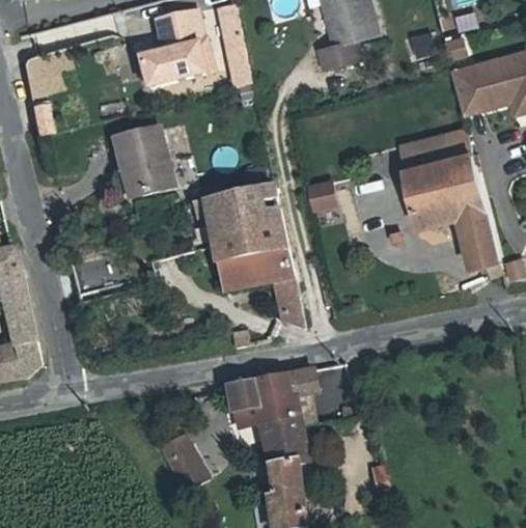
[(320,0),(332,46),(314,51),(320,70),(354,61),(337,0),(320,0)]
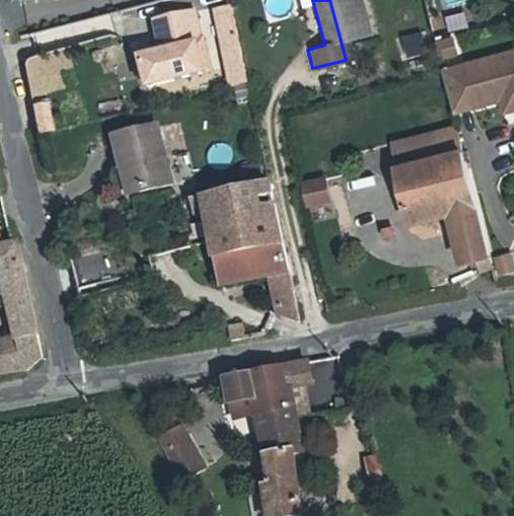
[(329,0),(346,60),(349,59),(344,41),(367,34),(358,0),(329,0)]
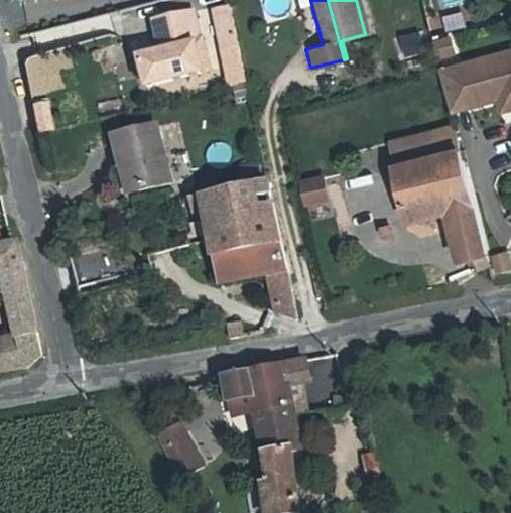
[(228,2),(209,7),(227,86),(247,81),(228,2)]
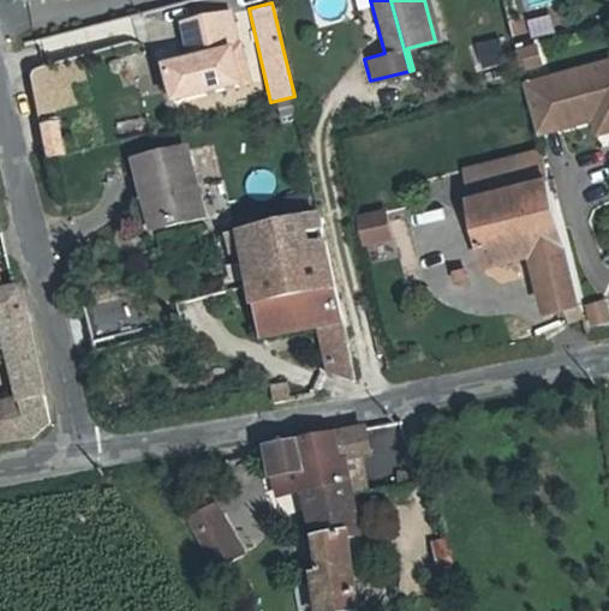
[(218,17),(177,27),(191,96),(232,87),(218,17)]
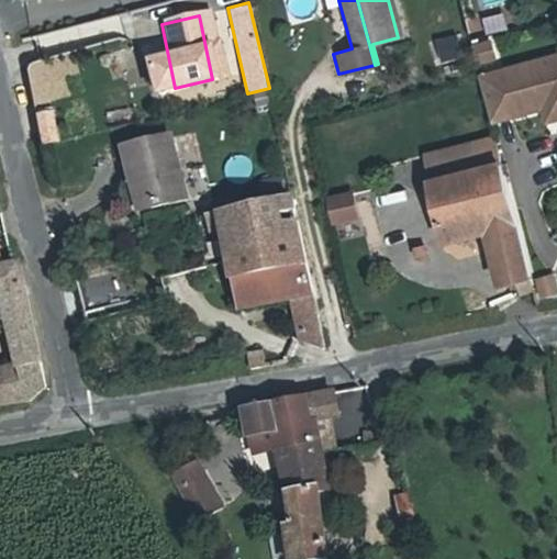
[(489,17),(459,24),(465,44),(494,36),(489,17)]
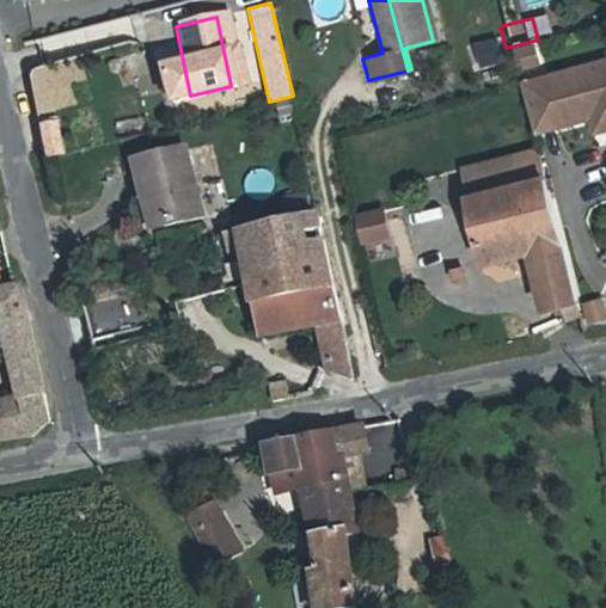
[(497,35),(472,36),(475,62),(499,61),(497,35)]
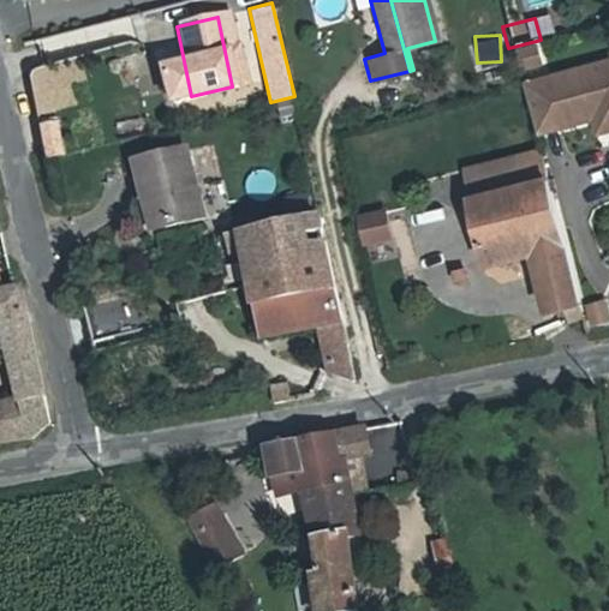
[(31,64),(34,107),(84,106),(83,61),(31,64)]
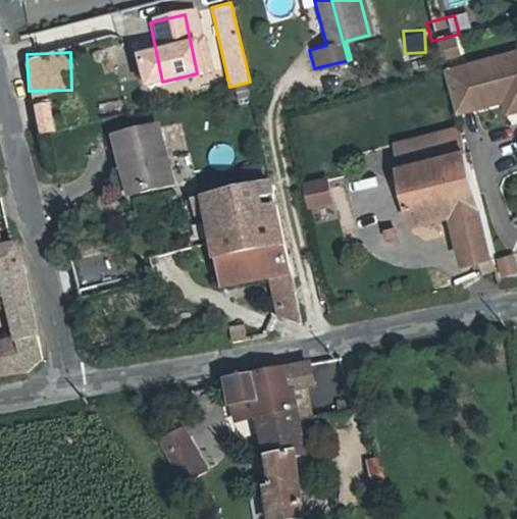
[(516,52),(441,74),(452,114),(499,102),(513,98),(516,110),(516,109),(516,52)]
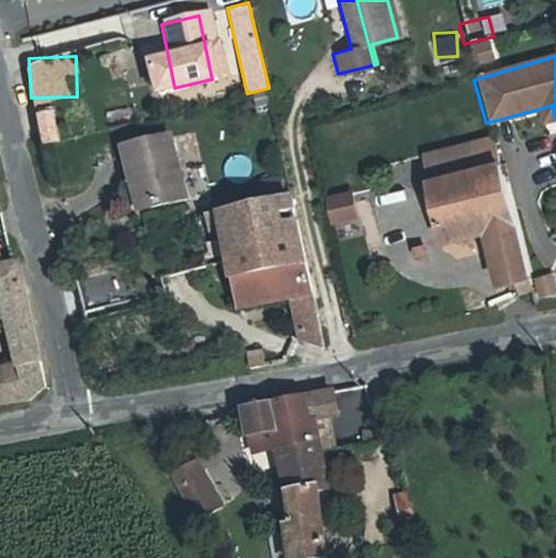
[(552,105),(536,110),(541,123),(555,118),(552,105)]
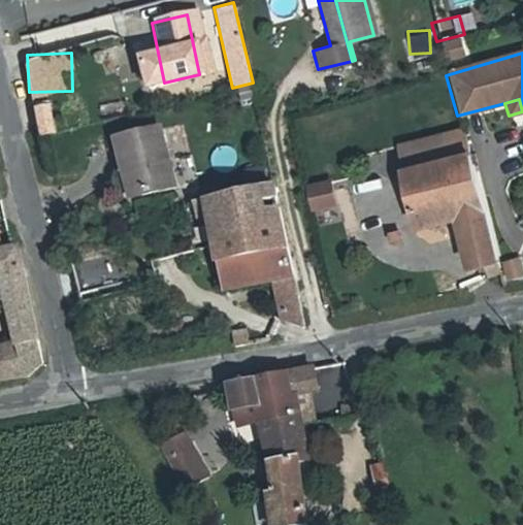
[(40,136),(58,132),(52,101),(34,105),(40,136)]
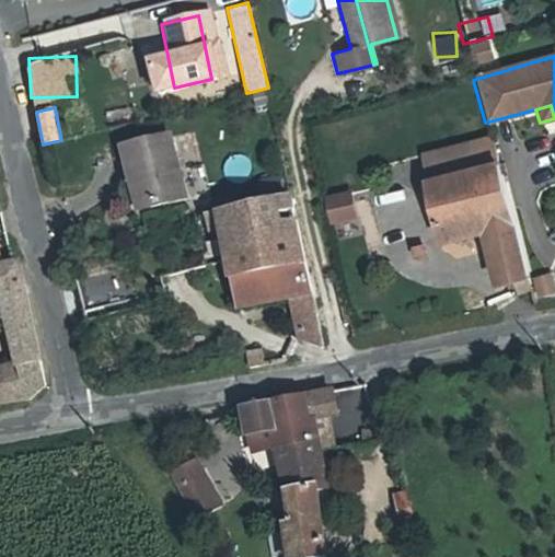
[(421,178),(496,163),(487,134),(416,152),(421,178)]
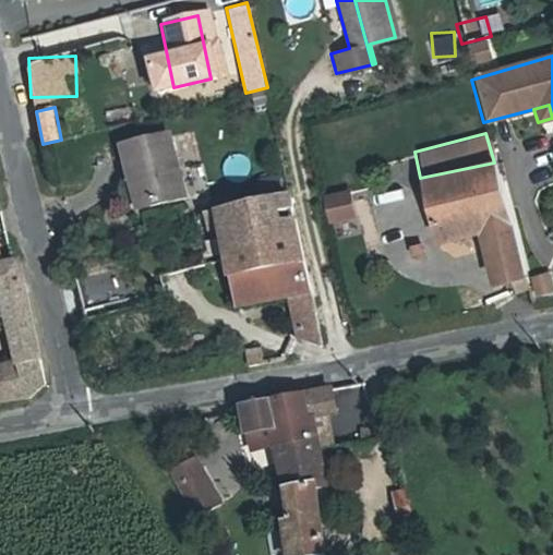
[(113,148),(122,184),(131,181),(137,210),(177,201),(160,136),(113,148)]
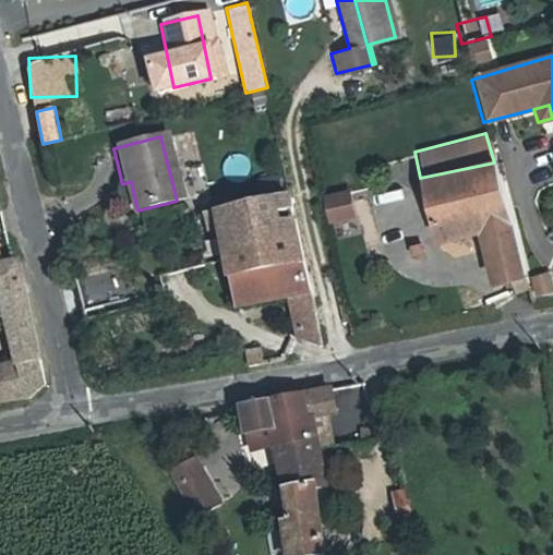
[(494,163),(420,178),(419,178),(433,234),(480,225),(495,284),(511,280),(513,293),(528,289),(494,163)]
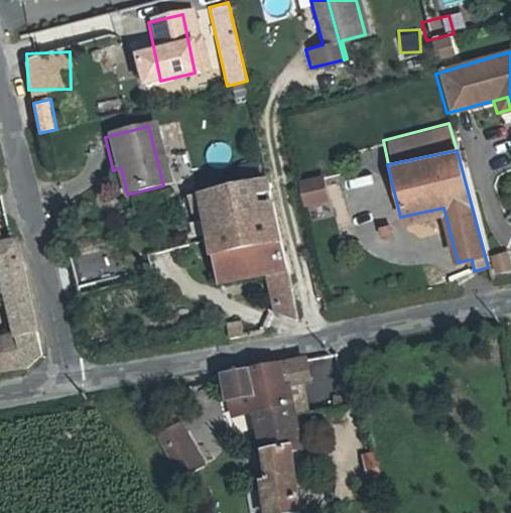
[(120,197),(127,195),(121,167),(113,170),(120,197)]
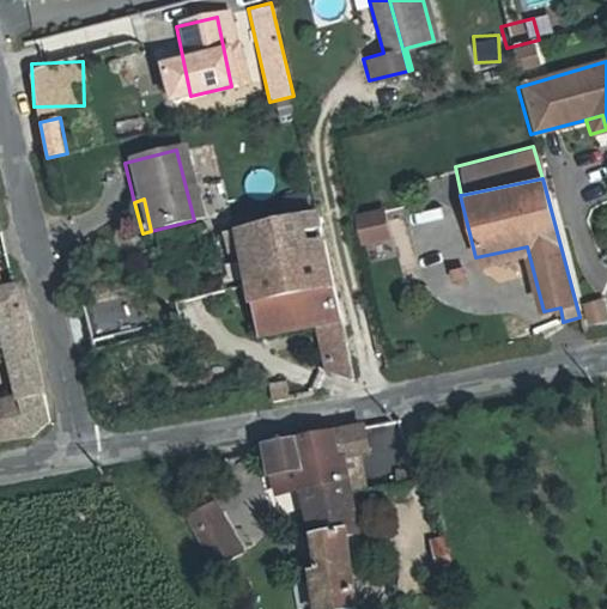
[(350,213),(357,241),(384,233),(377,206),(350,213)]
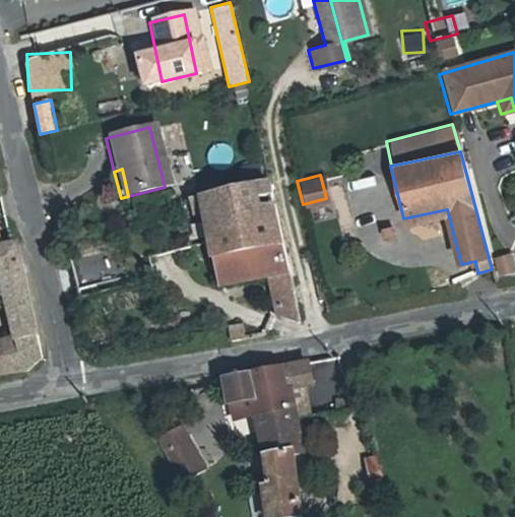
[(265,276),(282,273),(263,182),(185,197),(188,212),(200,210),(215,286),(265,276)]
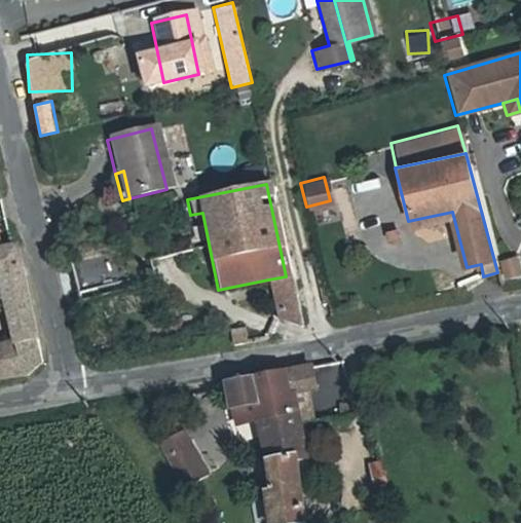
[(12,335),(35,331),(7,234),(0,236),(0,292),(12,335)]
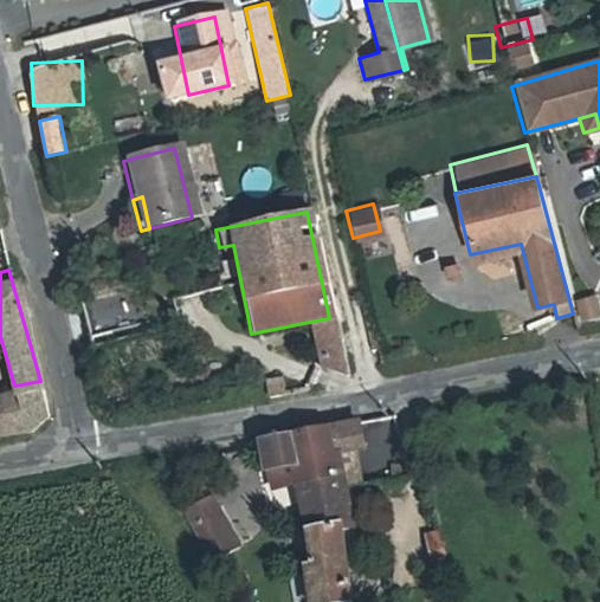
[(130,276),(72,287),(81,328),(139,315),(130,276)]
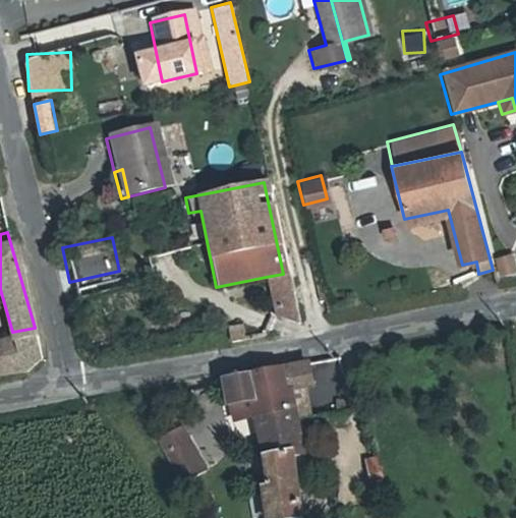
[(501,275),(515,270),(515,265),(511,252),(496,257),(501,275)]
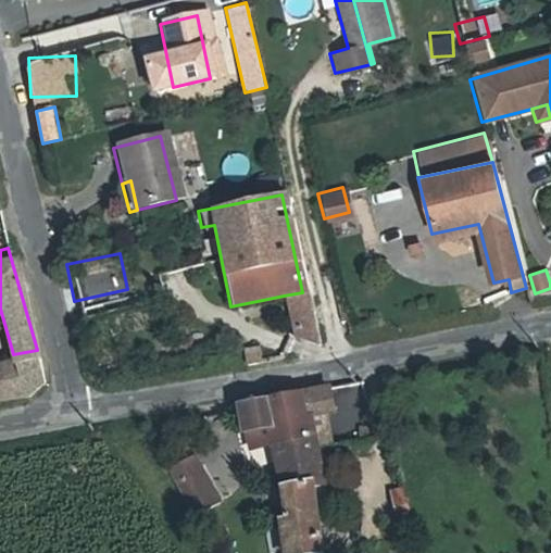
[(313,342),(302,292),(284,296),(291,336),(313,342)]
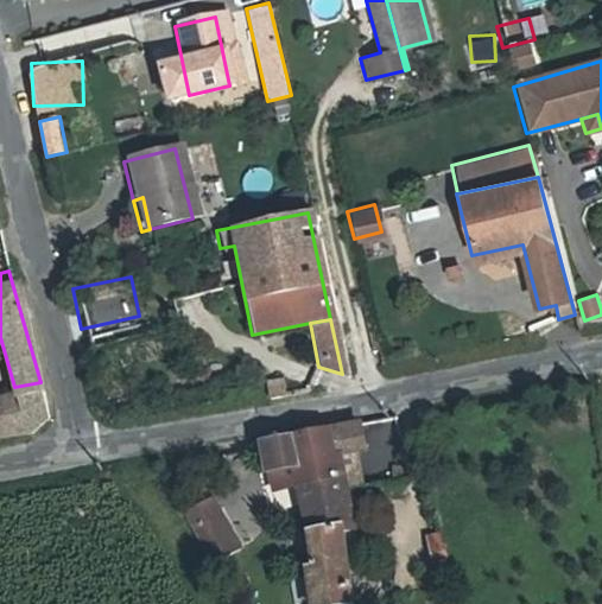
[(282,394),(279,380),(263,382),(265,398),(282,394)]
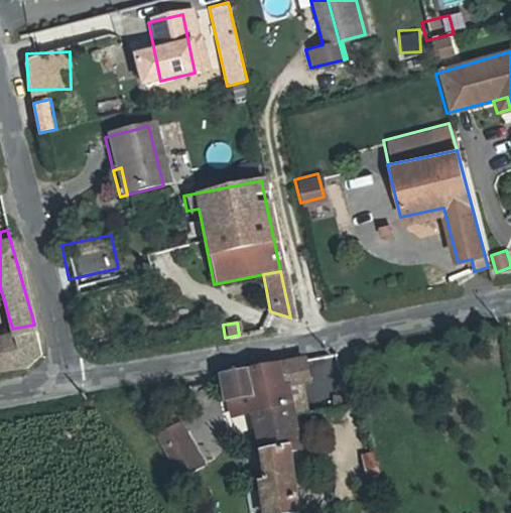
[(0,356),(25,352),(38,341),(34,325),(12,329),(0,330),(0,356)]
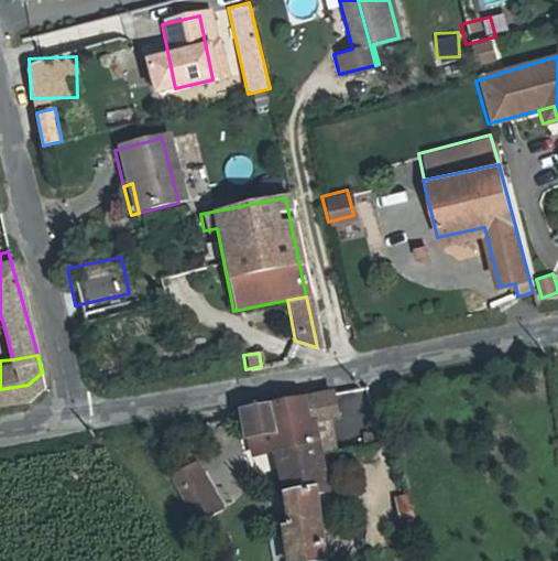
[(328,390),(243,407),(220,410),(225,440),(242,434),(245,434),(270,432),(273,448),(274,452),(309,445),(312,452),(326,450),(320,414),(330,412),(328,390)]
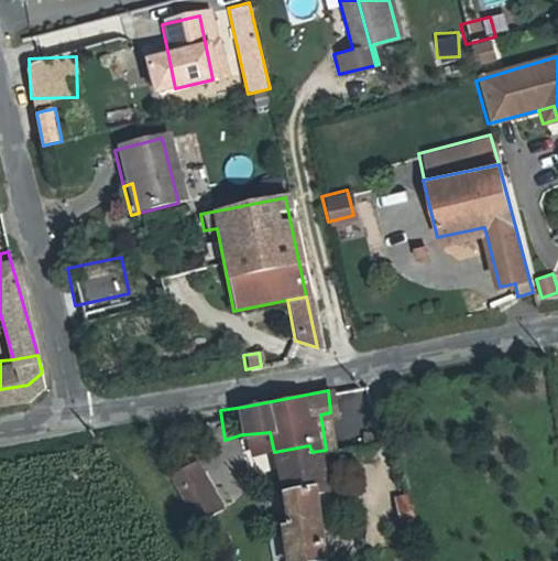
[(249,452),(273,448),(270,432),(245,434),(249,452)]
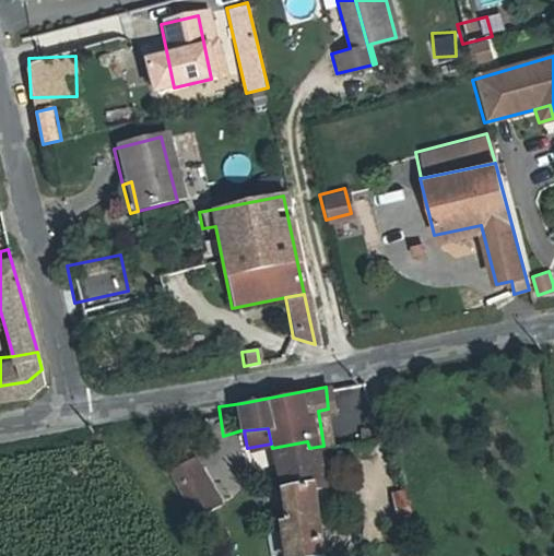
[(307,441),(272,448),(287,520),(279,522),(284,555),(316,555),(317,555),(307,491),(316,489),(309,448),(307,441)]
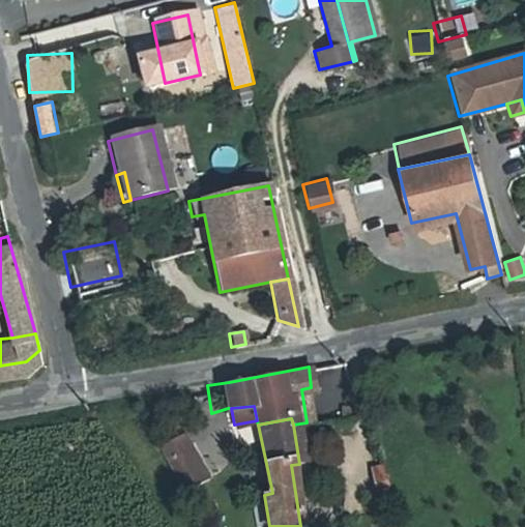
[(182,489),(206,476),(184,434),(159,445),(182,489)]
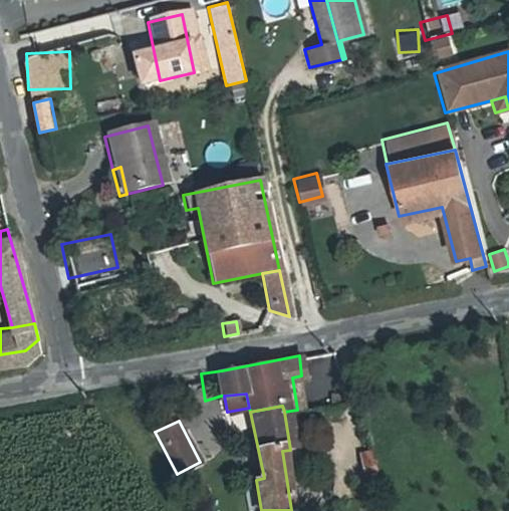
[(368,451),(357,454),(364,479),(374,477),(368,451)]
